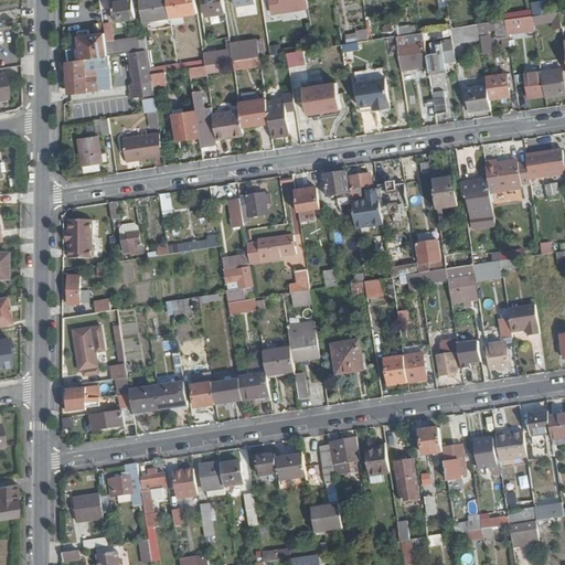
[(136,19),(132,0),(125,0),(114,2),(116,21),(136,19)]
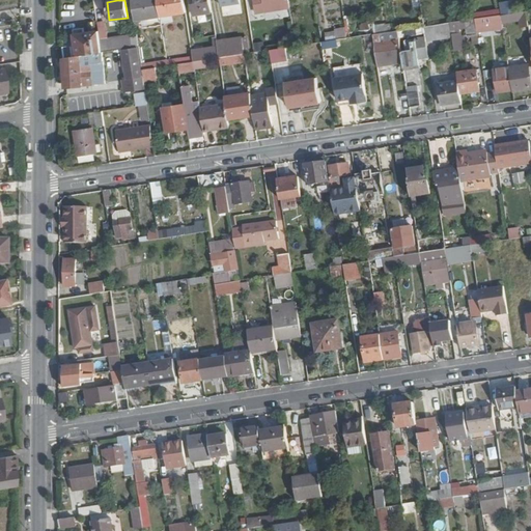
[(160,16),(157,0),(131,0),(134,20),(160,16)]
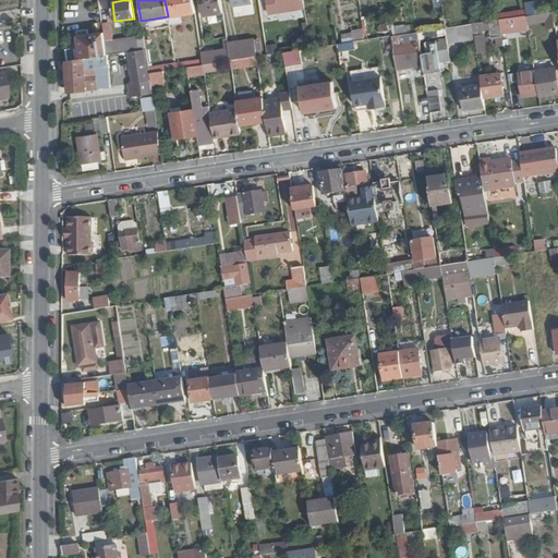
[(195,13),(192,0),(165,0),(168,16),(195,13)]
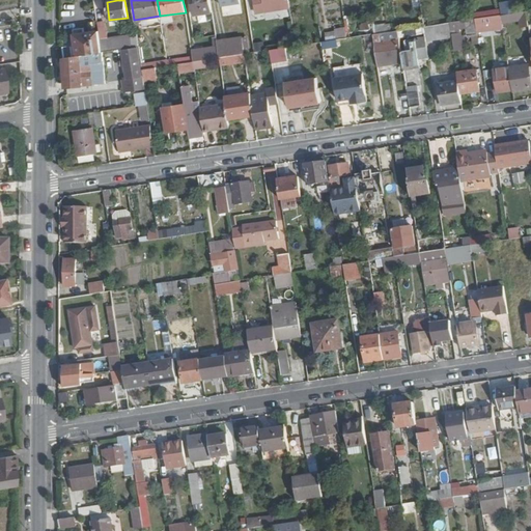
[(213,12),(210,0),(190,0),(192,16),(213,12)]
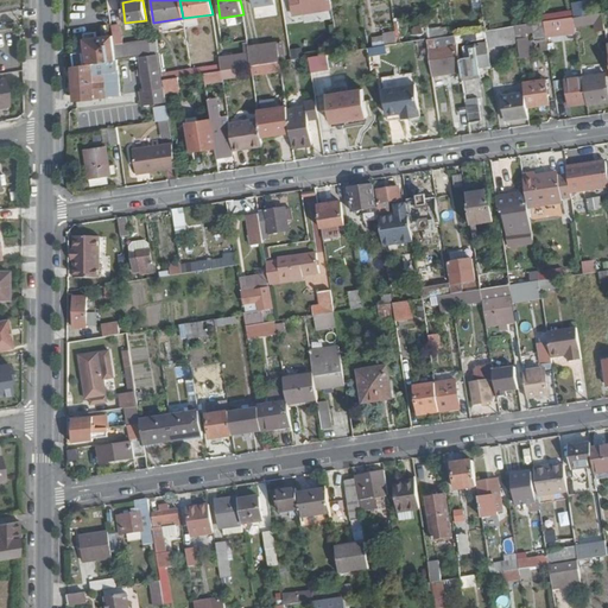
[(330,0),(301,0),(303,14),(333,10),(330,0)]
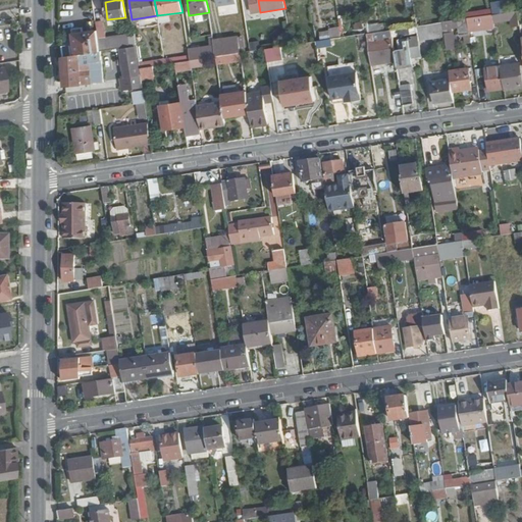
[(520,30),(517,11),(492,14),(494,27),(511,23),(512,31),(520,30)]
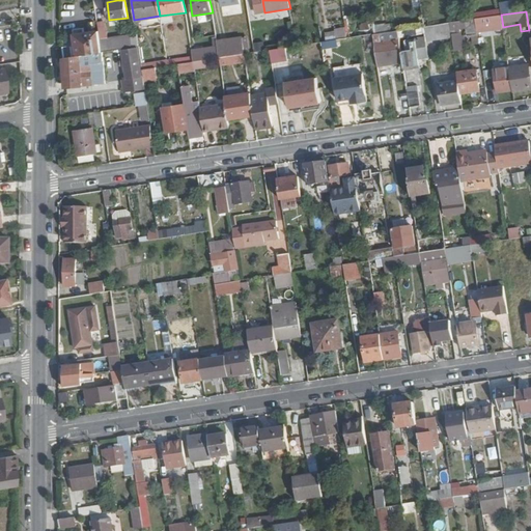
[(503,27),(501,15),(476,19),(477,30),(503,27)]
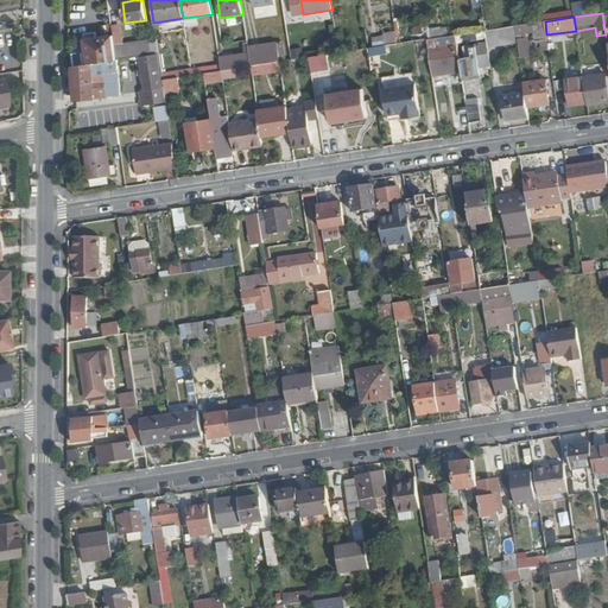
[(546,35),(545,21),(518,25),(523,59),(531,58),(527,33),(533,32),(534,40),(548,39),(546,35)]
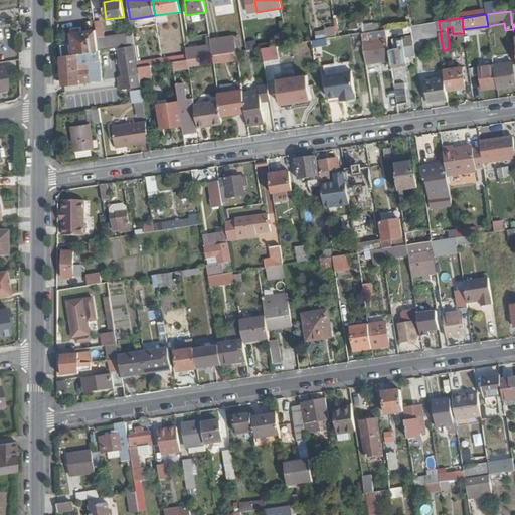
[(440,36),(437,22),(422,24),(424,38),(440,36)]
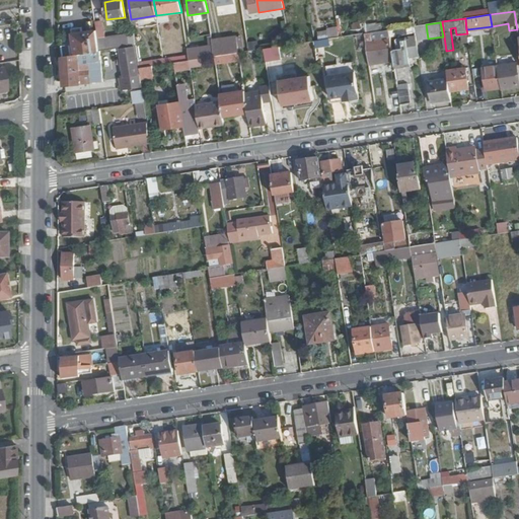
[(338,26),(317,31),(319,40),(340,34),(338,26)]
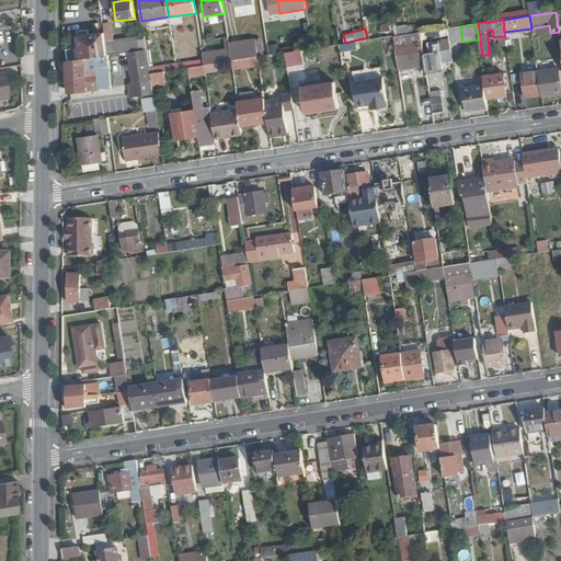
[(449,35),(449,29),(421,32),(422,39),(449,35)]
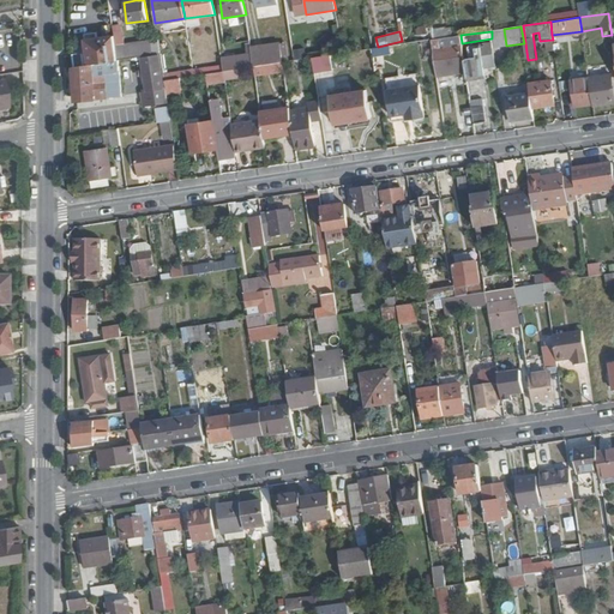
[(118,52),(115,36),(98,40),(98,34),(85,35),(90,65),(118,61),(119,60),(118,52)]
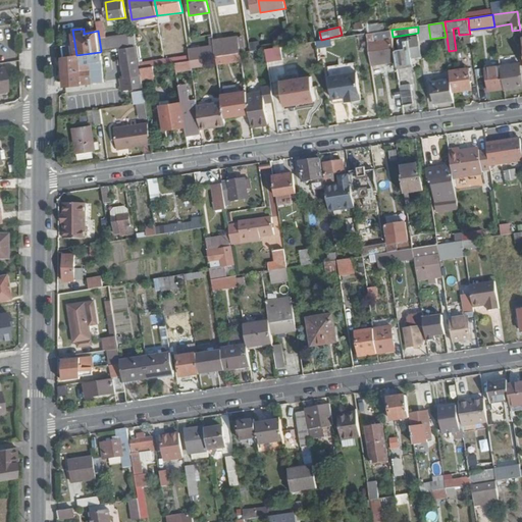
[(393,37),(392,30),(371,33),(372,39),(393,37)]
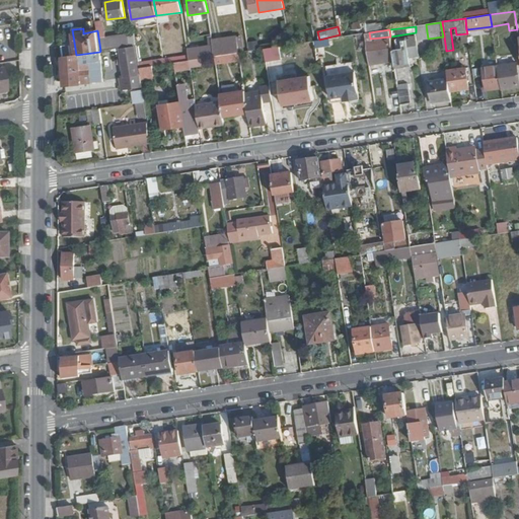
[(394,61),(392,46),(392,45),(371,48),(370,39),(369,32),(365,33),(369,64),(394,61)]
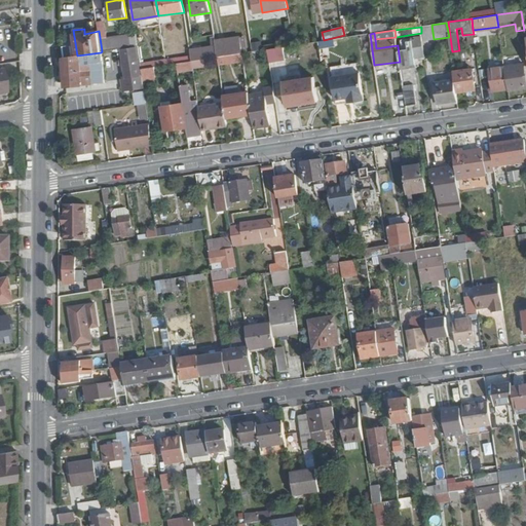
[(120,49),(132,47),(130,37),(113,39),(113,42),(101,44),(102,51),(120,49)]
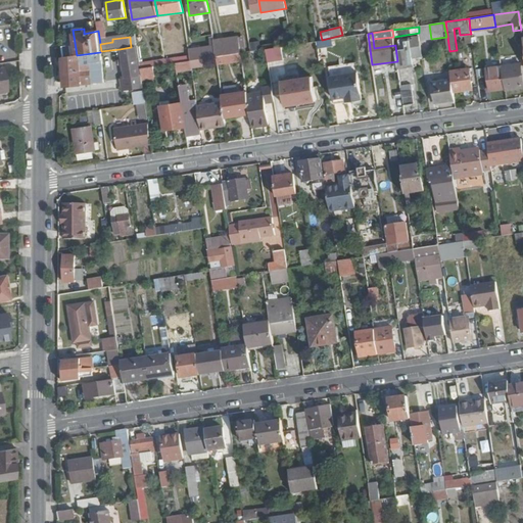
[(240,53),(238,38),(214,41),(215,46),(216,57),(240,53)]
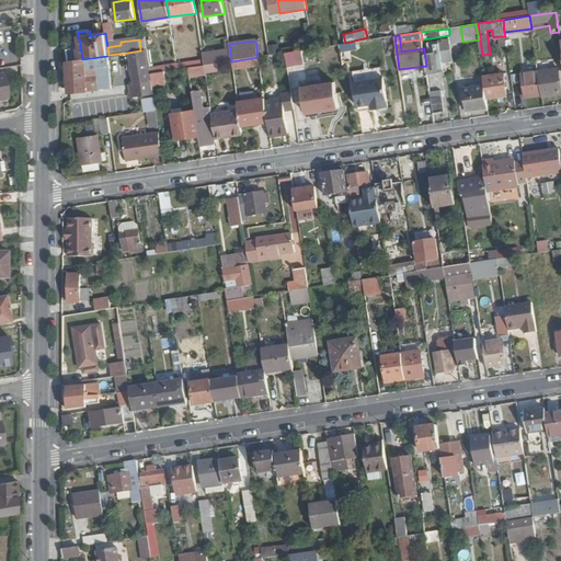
[(451,61),(448,41),(427,43),(428,49),(424,49),(426,66),(427,71),(442,69),(442,63),(451,61)]
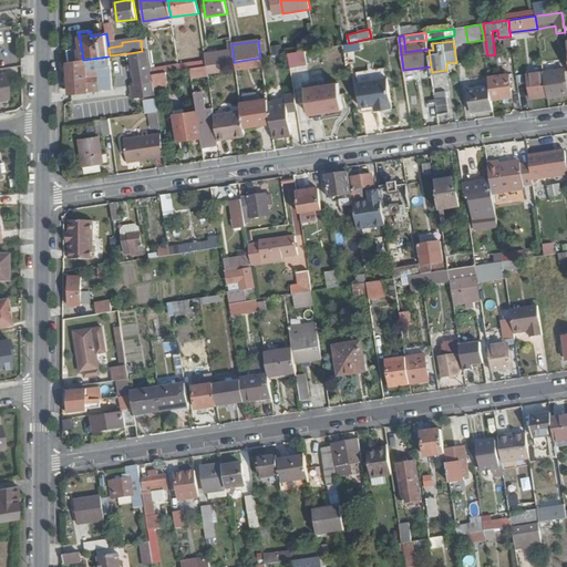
[(271,45),(272,54),(282,53),(281,44),(271,45)]
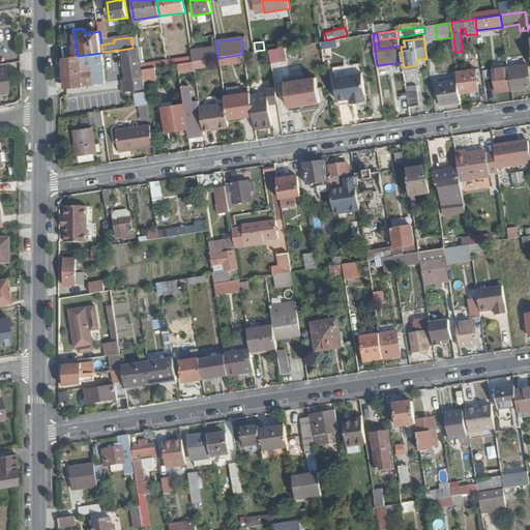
[(142,70),(138,47),(133,48),(121,50),(125,79),(122,80),(124,92),(145,89),(143,80),(142,70)]
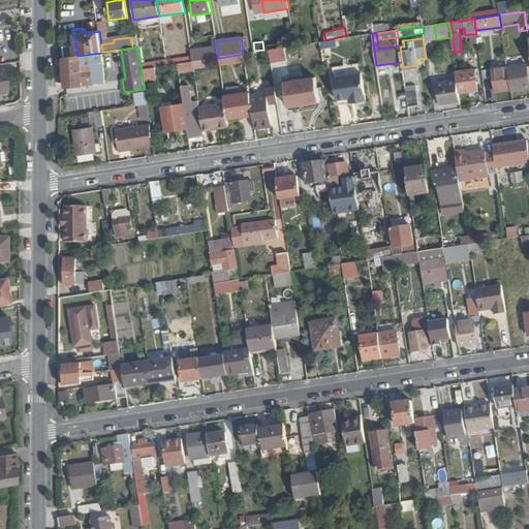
[(218,58),(217,47),(191,51),(191,56),(192,62),(218,58)]
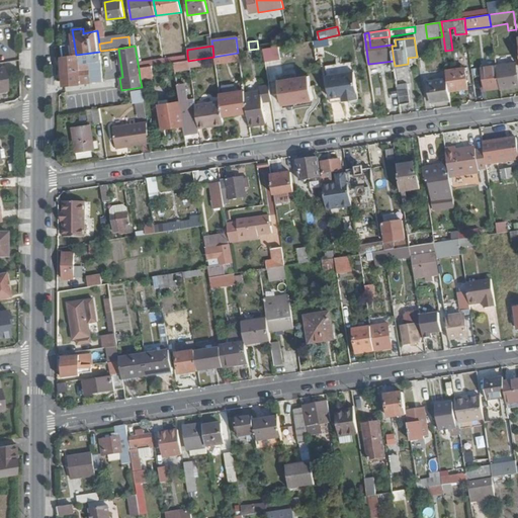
[(266,62),(282,59),(280,46),(264,49),(266,62)]
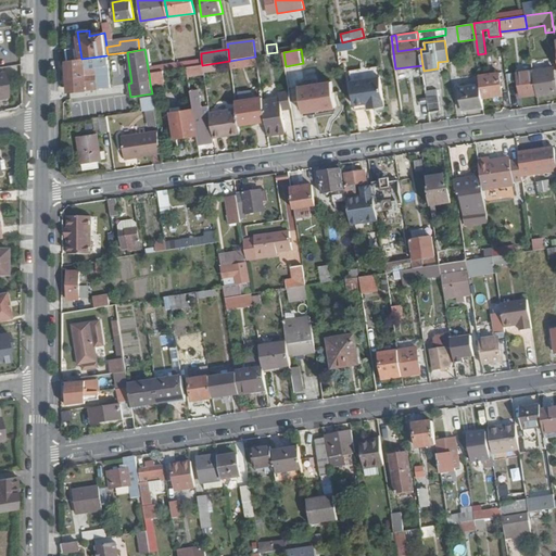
[(110,87),(106,55),(81,59),(64,61),(68,92),(110,87)]
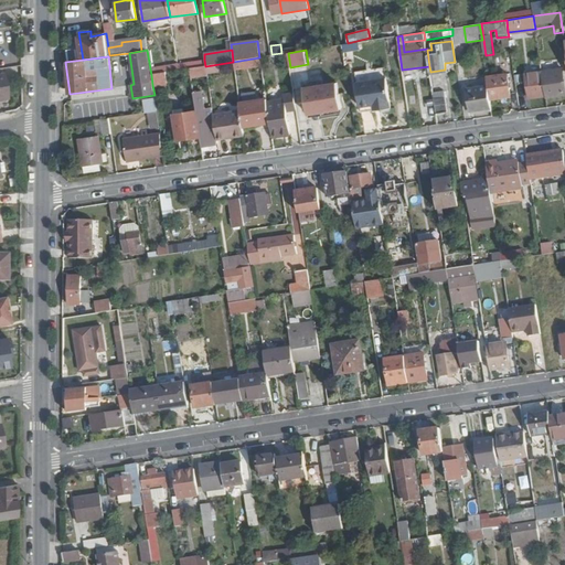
[(205,66),(204,60),(178,63),(179,71),(189,68),(205,66)]
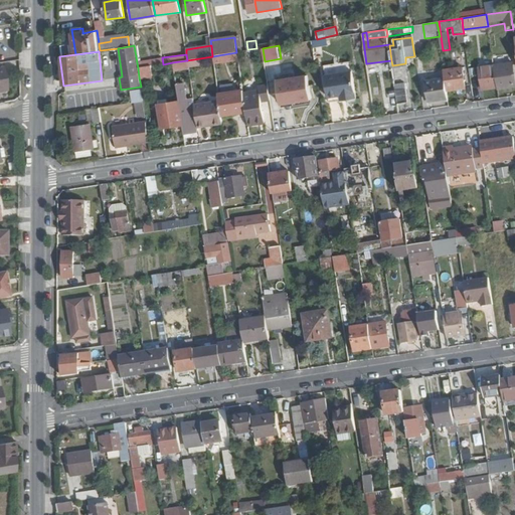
[(189,68),(187,60),(172,62),(172,71),(189,68)]
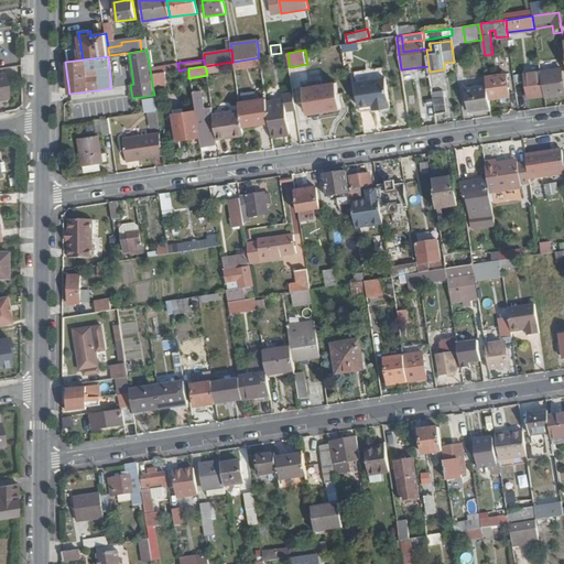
[(563,95),(563,93),(561,69),(541,73),(544,96),(544,98),(563,95)]
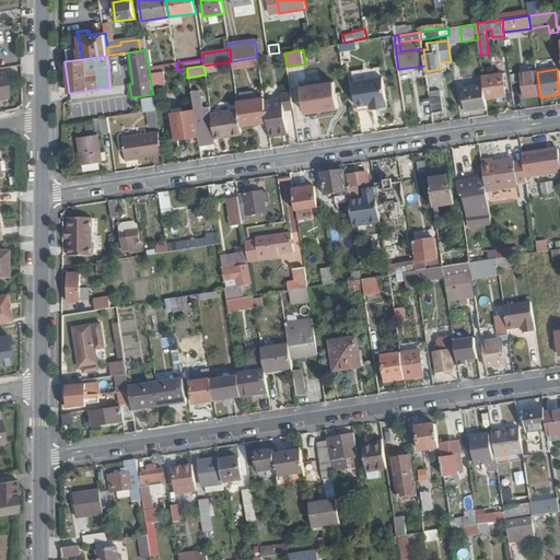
[(165,82),(163,72),(150,74),(151,84),(165,82)]
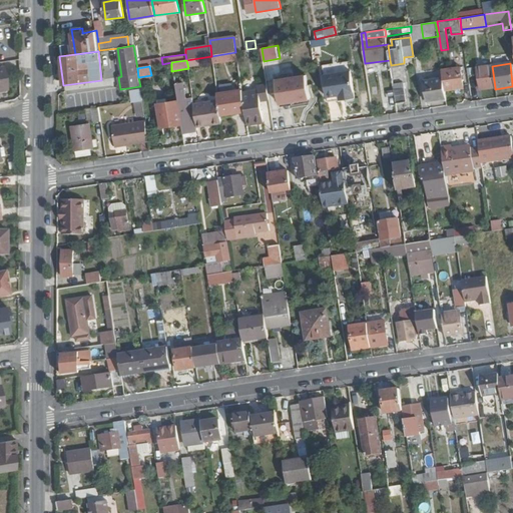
[(495,87),(492,66),(476,68),(480,90),(495,87)]
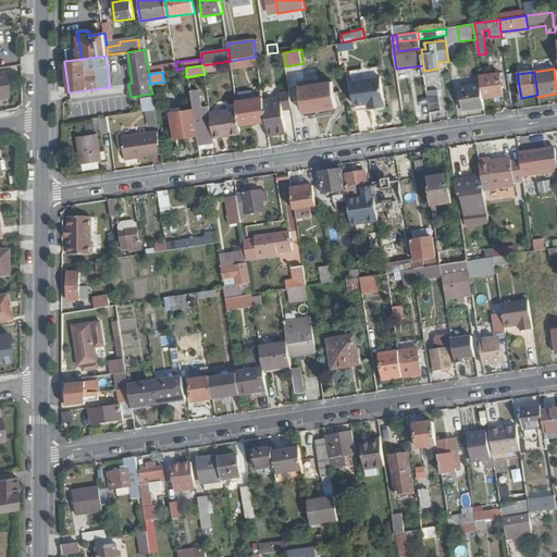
[(504,96),(500,74),(481,76),(482,85),(484,99),(504,96)]
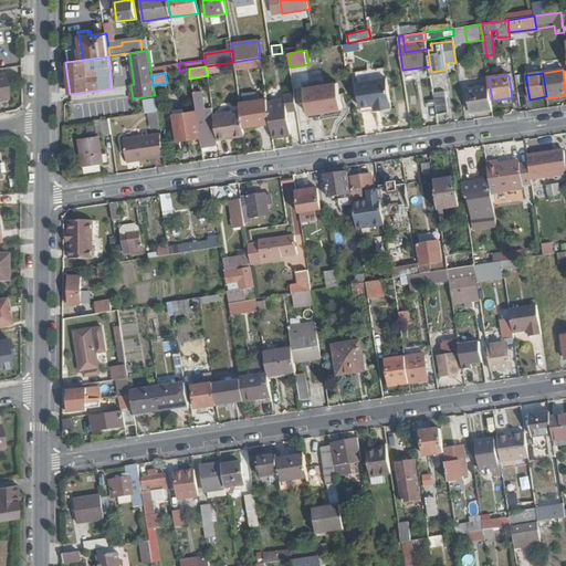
[(342,111),(338,83),(305,88),(310,115),(342,111)]
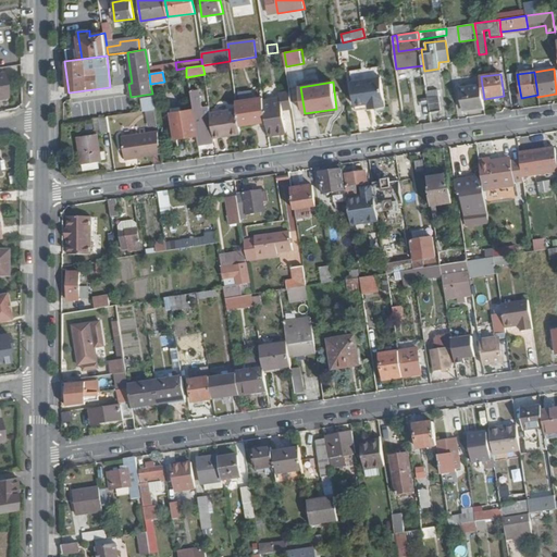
[(385,108),(381,84),(371,85),(374,110),(385,108)]
